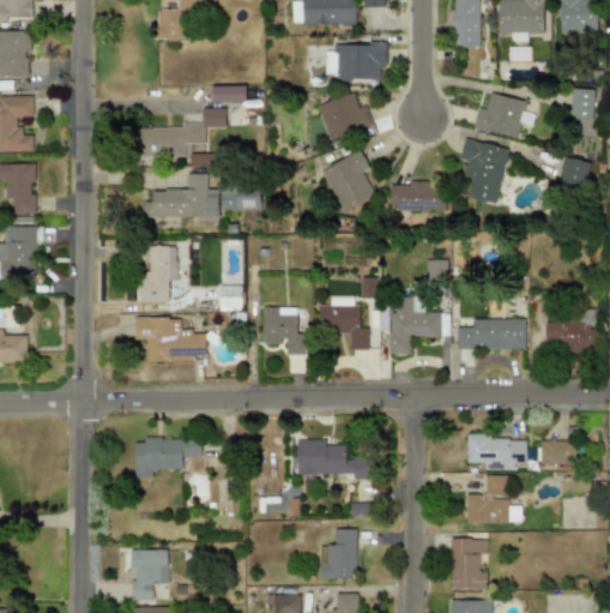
[(0,0),(0,19),(34,19),(34,0),(0,0)]
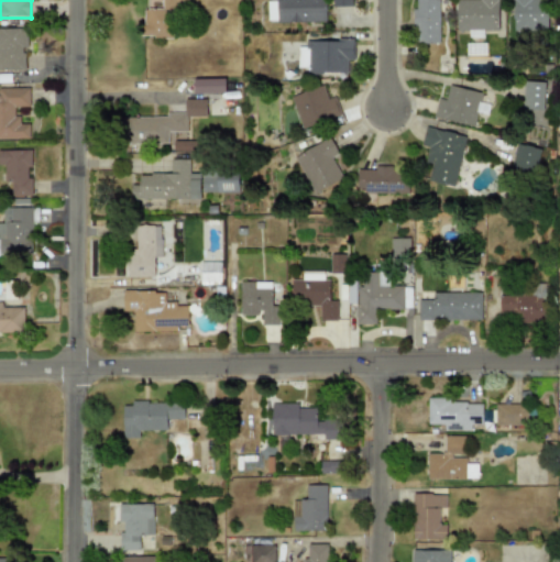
[(166,0),(166,7),(146,7),(146,36),(179,36),(179,0),(166,0)]
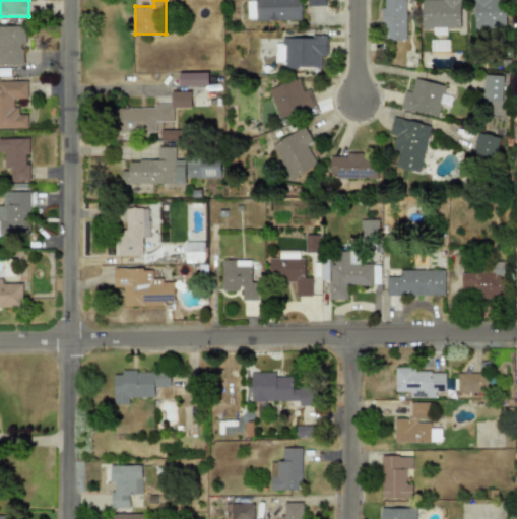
[(304,18),(303,0),(309,0),(310,5),(327,5),(327,0),(257,0),(249,0),(249,19),(304,18)]
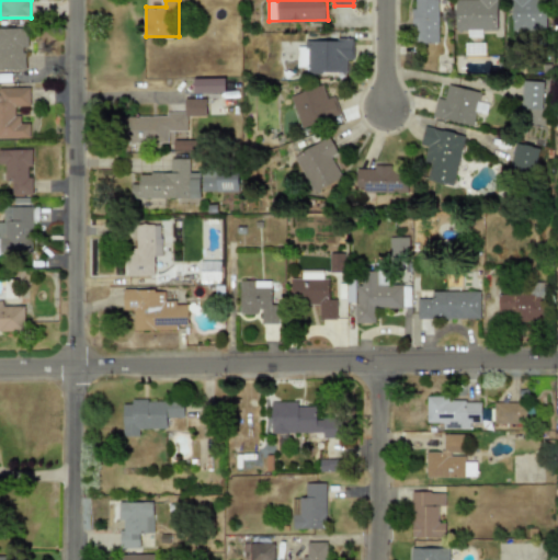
[(440,42),(440,0),(416,0),(416,42),(440,42)]
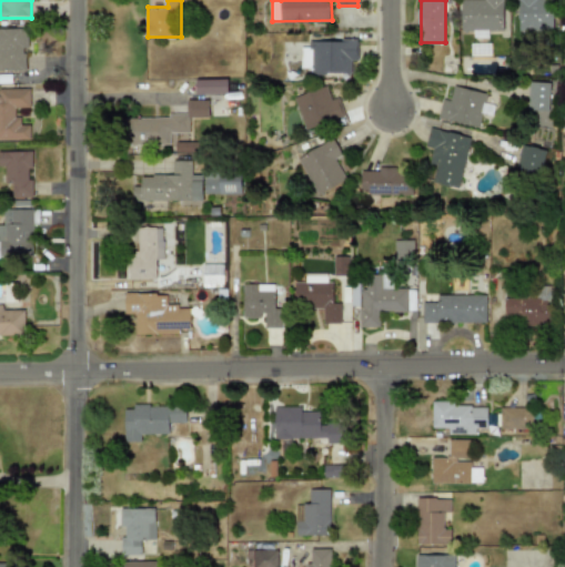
[(463,0),(463,29),(476,29),(475,36),(491,36),(491,29),(505,30),(505,0),(463,0)]
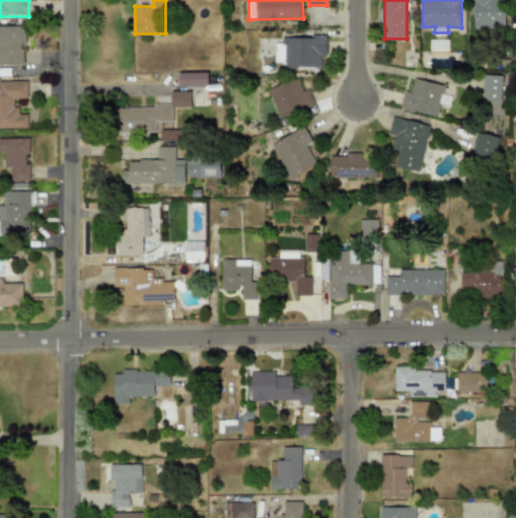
[(507,26),(507,0),(474,0),(474,26),(507,26)]
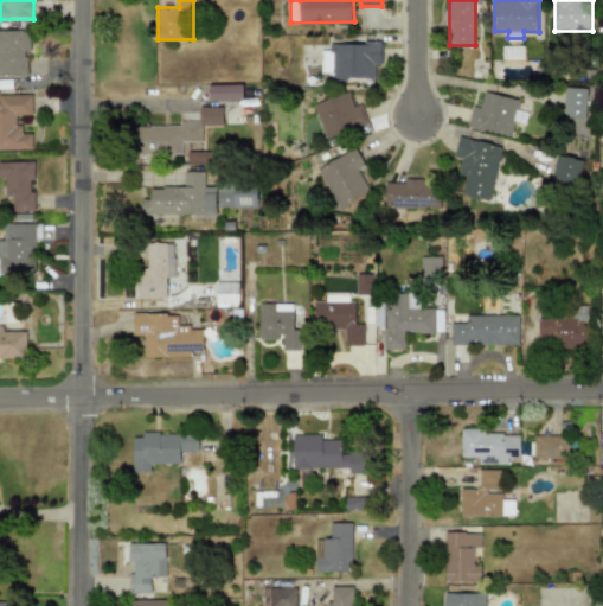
[(0,75),(30,75),(29,50),(33,50),(33,29),(0,29),(0,75)]
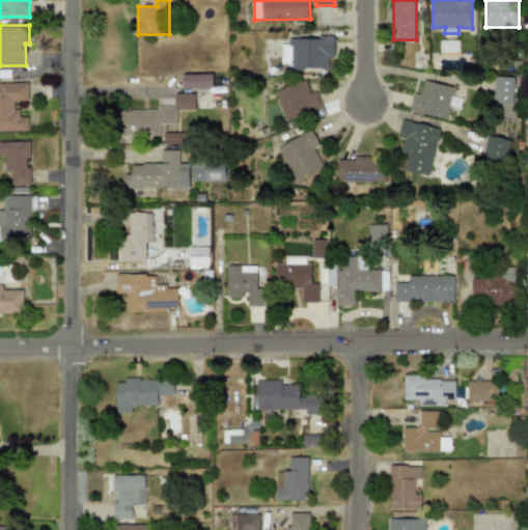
[(282,38),(282,61),(293,61),(293,68),(330,67),(330,55),(336,55),(336,37),(282,38)]
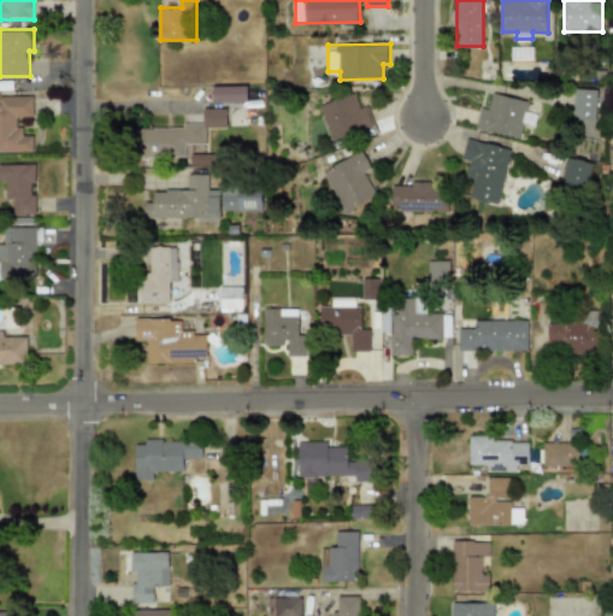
[(216,101),(251,100),(251,83),(216,84),(216,101)]
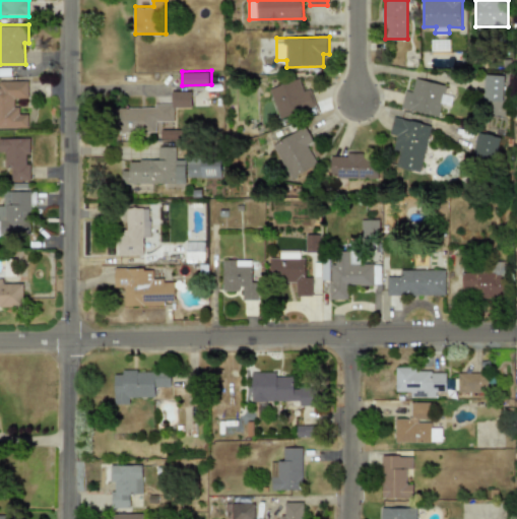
[(485,101),(504,101),(505,74),(486,74),(485,101)]
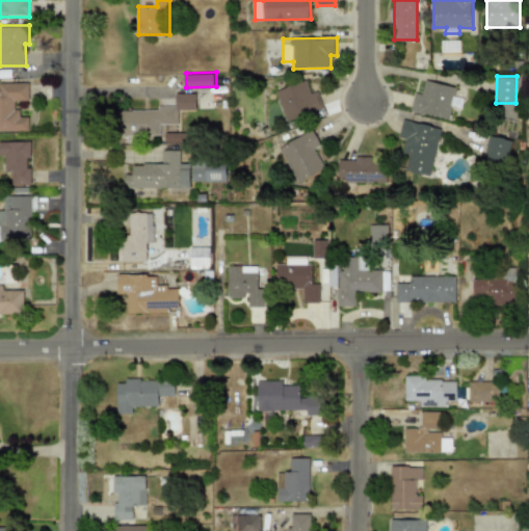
[(324,107),(318,89),(312,91),(307,78),(276,90),(288,121),(324,107)]
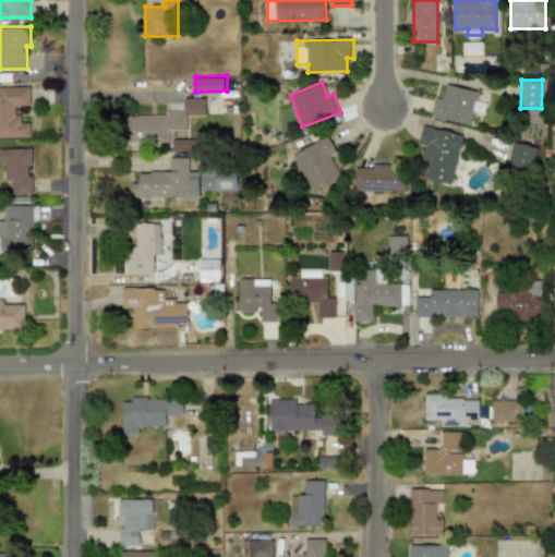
[(472,124),(475,111),(485,113),(489,101),(479,100),(481,89),(447,83),(444,97),(436,96),(433,116),(472,124)]
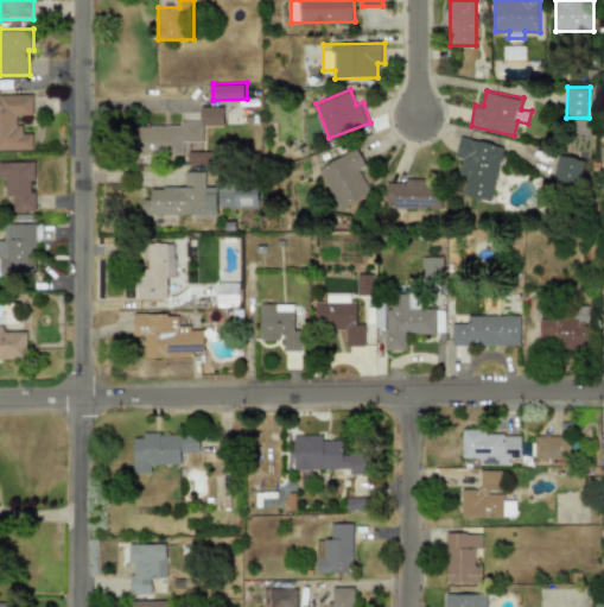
[(0,149),(35,149),(35,132),(21,132),(21,114),(35,114),(35,94),(0,94),(0,149)]
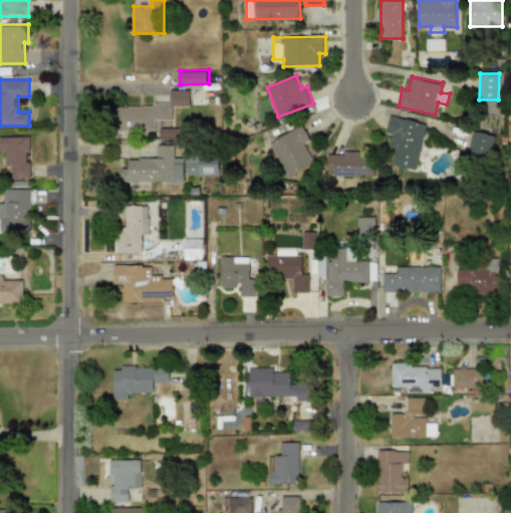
[(191,89),(172,89),(172,104),(116,104),(116,131),(157,131),(157,119),(175,119),(175,105),(191,105),(191,89)]
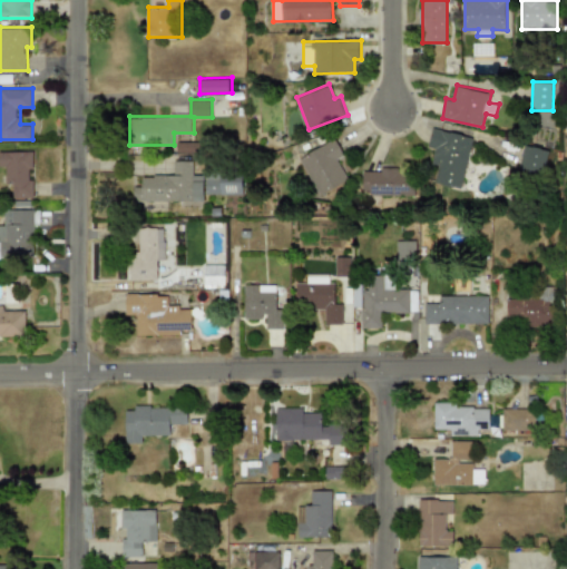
[(473,136),(434,127),(430,146),(436,148),(433,163),(439,164),(436,182),(462,188),(473,136)]
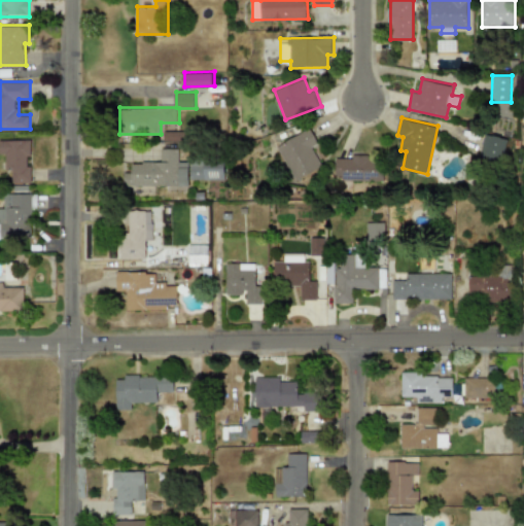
[(323,166),(313,145),(319,142),(311,128),(278,145),(295,180),(323,166)]
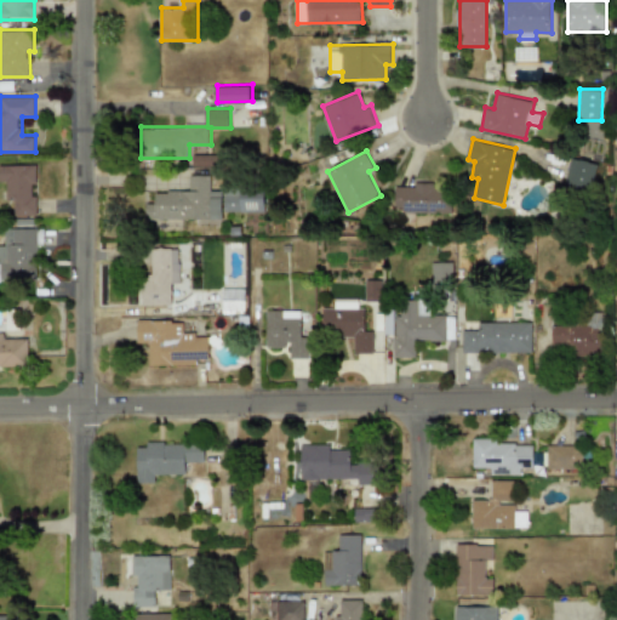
[(600,163),(572,155),(565,185),(593,191),(600,163)]
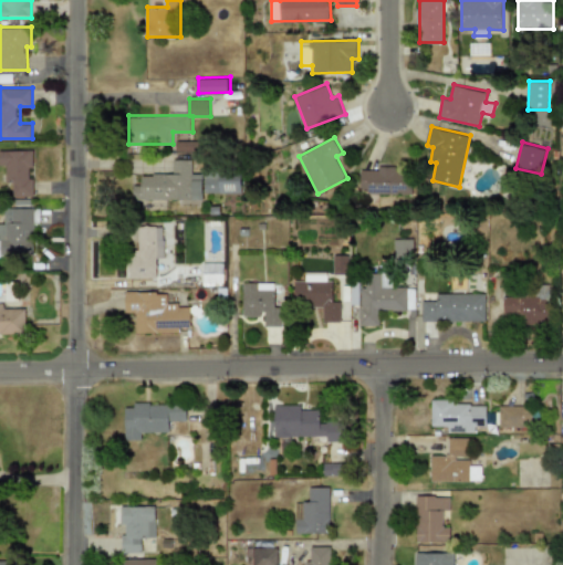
[(33,196),(34,177),(32,177),(32,149),(0,149),(0,164),(7,164),(7,180),(13,180),(13,196),(33,196)]
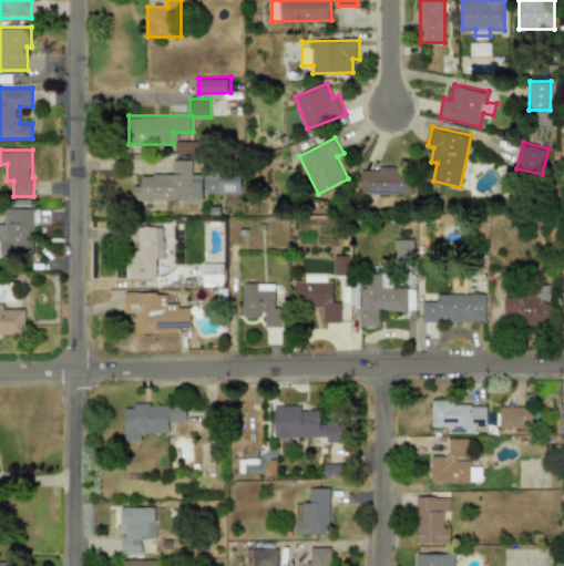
[(244,193),(244,173),(195,173),(195,158),(176,158),(176,174),(144,174),(144,184),(135,184),(135,198),(204,198),(204,193),(244,193)]
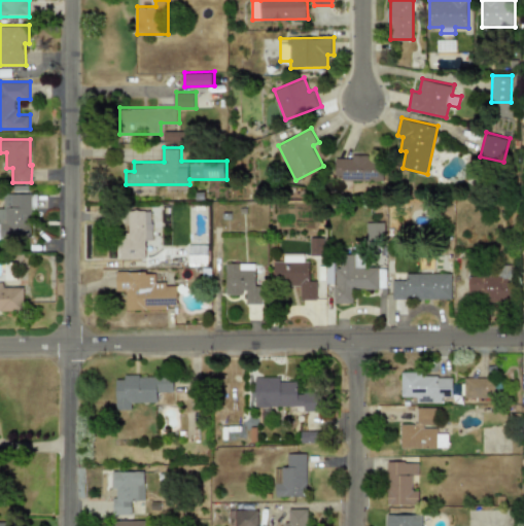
[(337,156),(336,179),(384,180),(384,155),(352,154),(352,156),(337,156)]
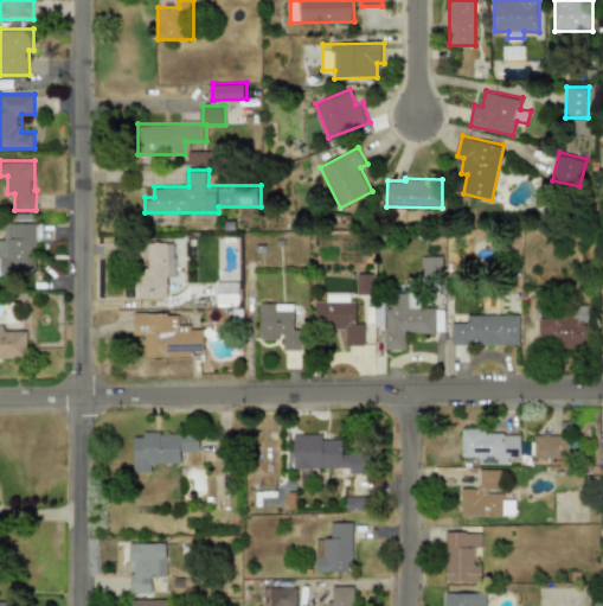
[(0,238),(0,269),(36,270),(37,223),(6,222),(5,240),(0,238)]
